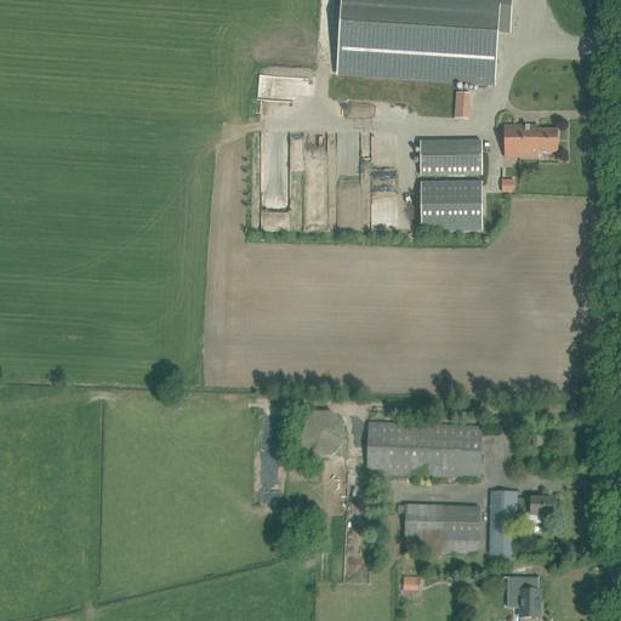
[(506,32),(518,32),(519,0),(348,0),(343,73),(502,84),(506,32)]
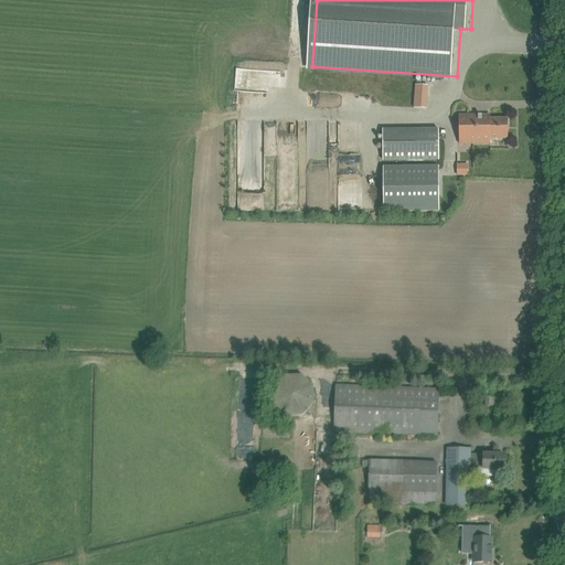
[(490,116),(459,116),(459,144),(490,144),(490,139),(508,139),(508,119),(490,119),(490,116)]
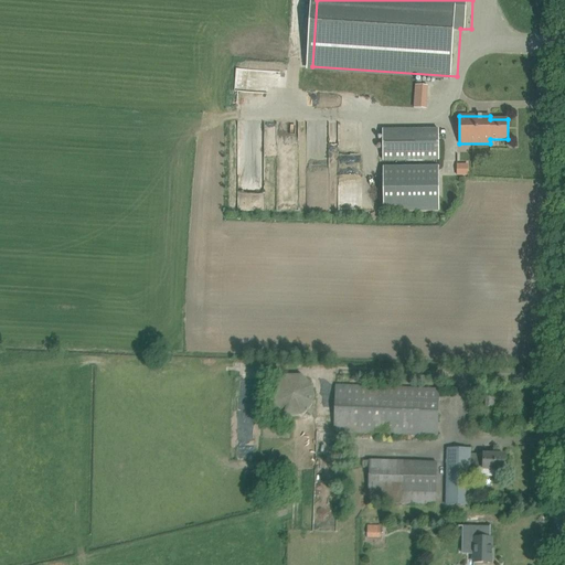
[(383,132),(383,162),(438,161),(438,131),(383,132)]
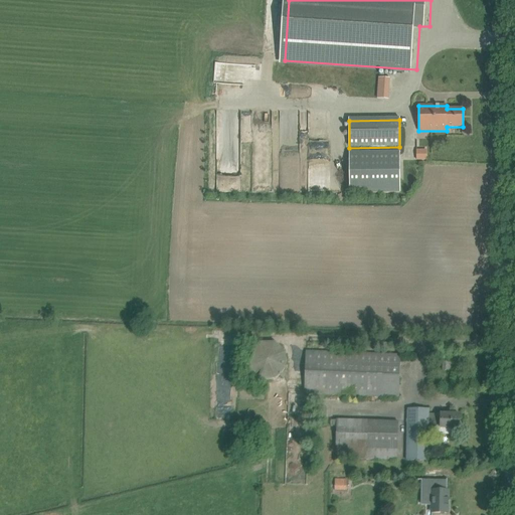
[(239,139),(249,141),(251,130),(241,128),(239,139)]
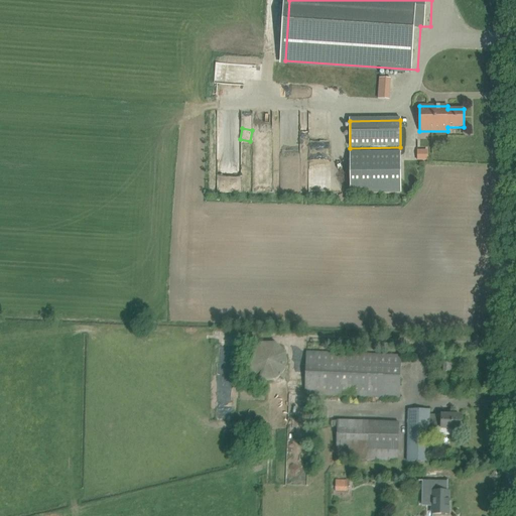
[(415,160),(427,160),(427,148),(415,149),(415,160)]
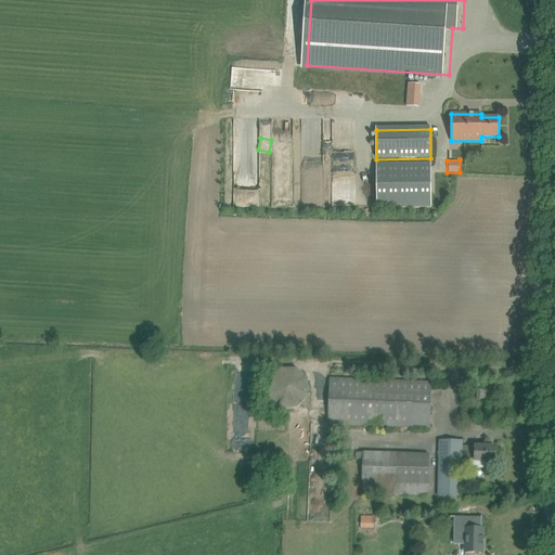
[(375,207),(430,207),(430,163),(375,163),(375,207)]
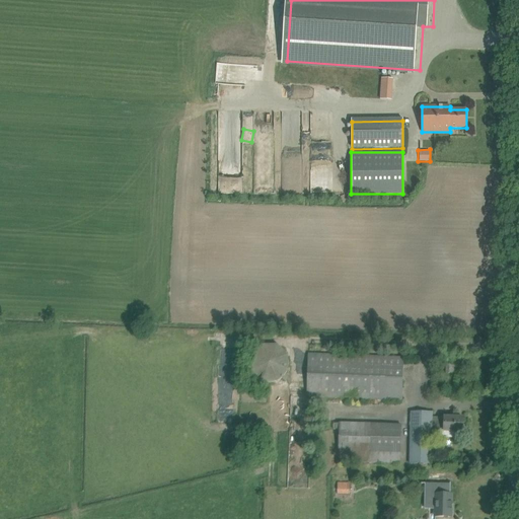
[(286,379),(285,344),(265,345),(265,356),(251,356),(252,380),(286,379)]
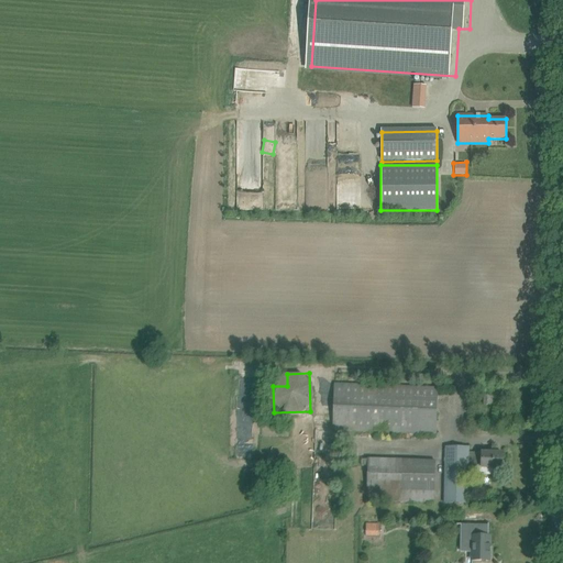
[(334,384),(333,431),(435,434),(438,388),(334,384)]
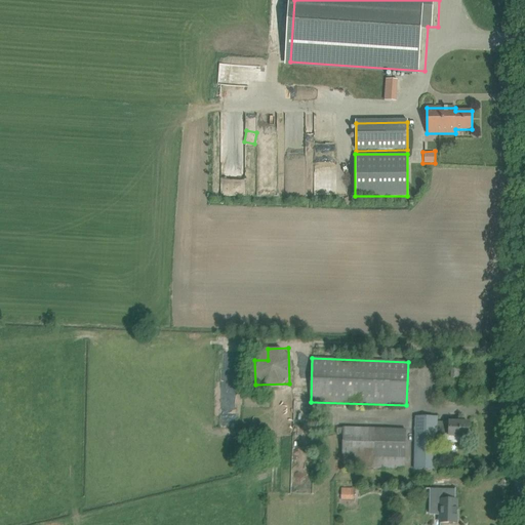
[(197,373),(197,384),(209,384),(209,373),(197,373)]
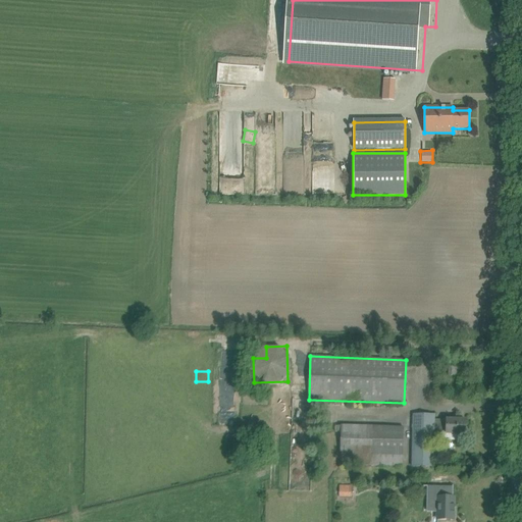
[(447,434),(465,434),(465,420),(447,420),(434,420),(434,415),(413,415),(412,466),(434,466),(434,433),(447,433),(447,434)]
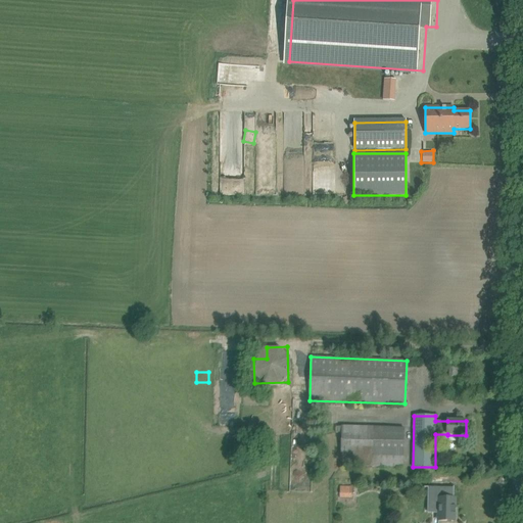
[(405,428),(342,426),(340,466),(403,468),(405,428)]
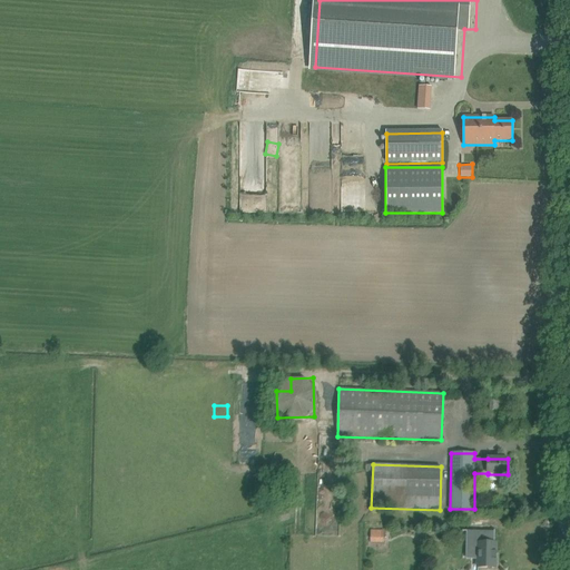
[(384,531),(371,530),(370,542),(383,543),(384,531)]
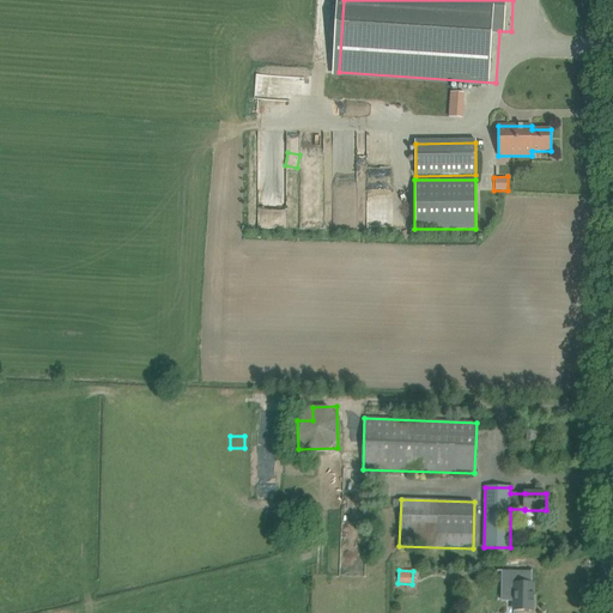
[(533,584),(530,584),(530,572),(514,571),(514,584),(509,584),(509,593),(514,593),(514,611),(533,611),(533,584)]
